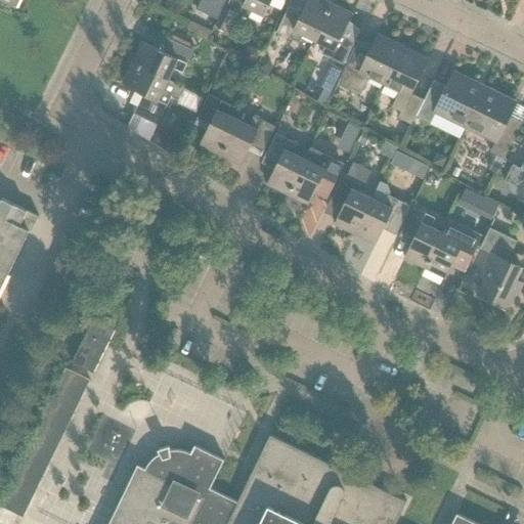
[(0,0),(0,290),(30,230),(31,231),(39,216),(1,199),(0,201),(0,0),(16,7),(19,0),(0,0)]
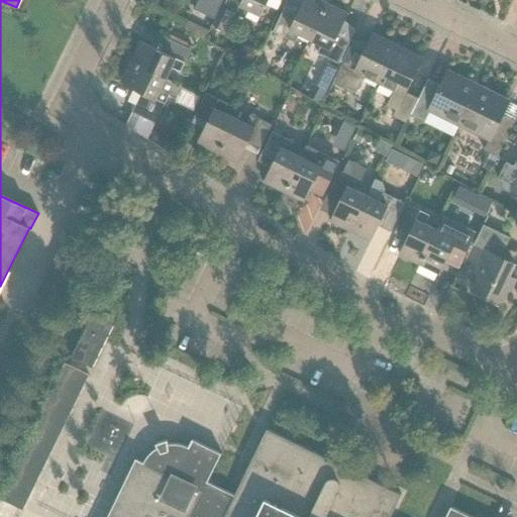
[(199,0),(194,10),(214,19),(223,0),(199,0)]
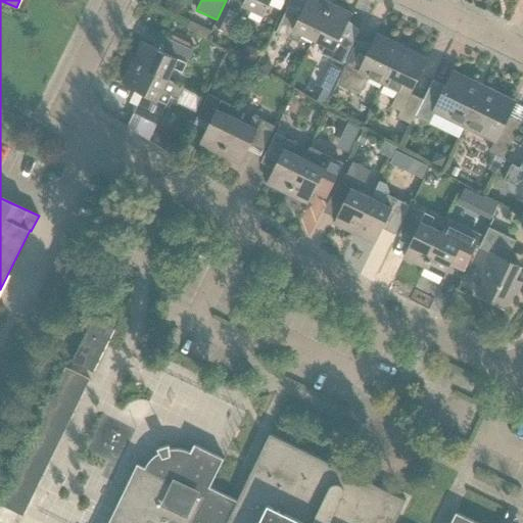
[(264,15),(271,0),(229,0),(216,28),(233,36),(243,16),(247,18),(251,9),(264,15)]
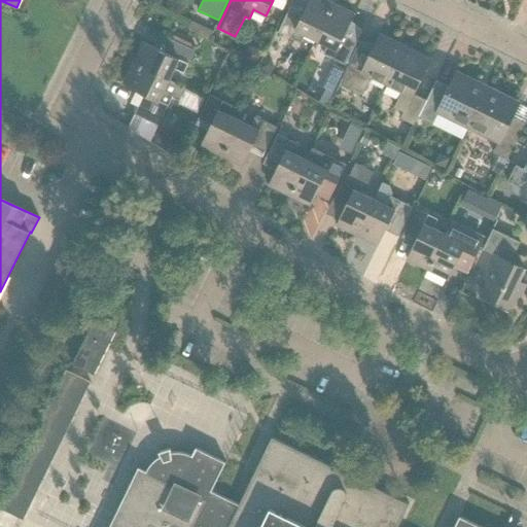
[(316,40),(334,5),(323,0),(309,0),(303,15),(289,9),(278,33),(300,43),(305,34),(316,40)]
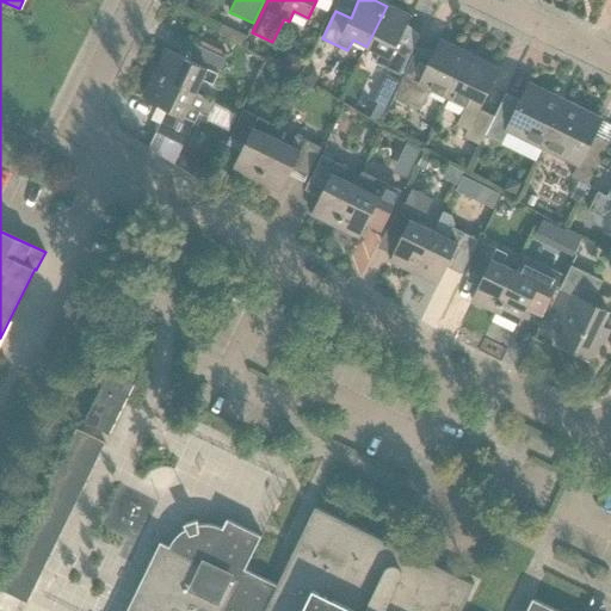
[(411,17),(387,6),(366,47),(380,53),(375,63),(400,75),(414,49),(399,42),(411,17)]
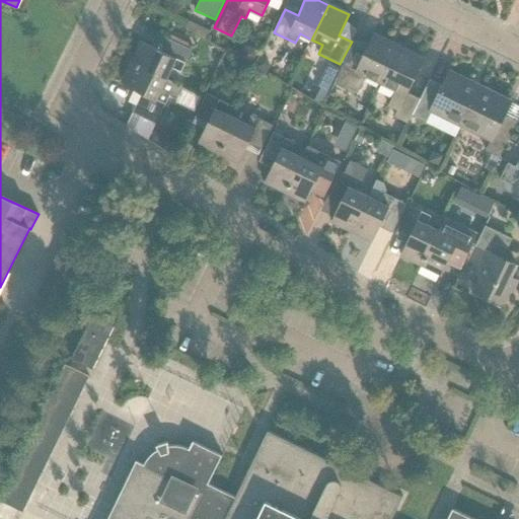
[(210,31),(191,22),(187,29),(206,39),(210,31)]
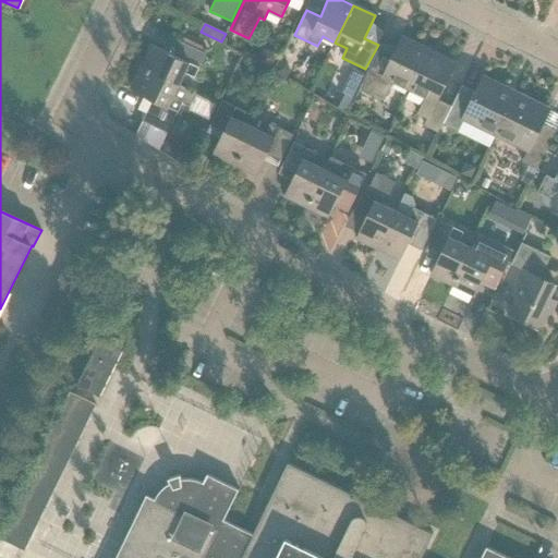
[(410,89),(427,51),(401,38),(384,73),(371,67),(359,92),(373,98),(375,95),(385,99),(393,82),(410,89)]
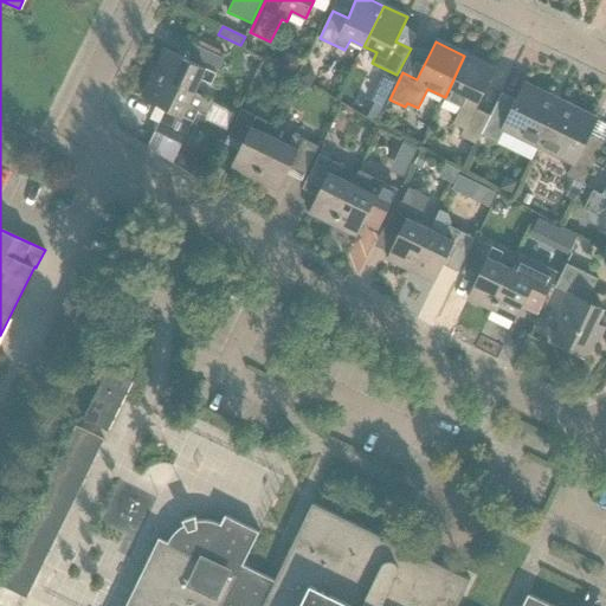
[(165,49),(150,77),(211,105),(213,102),(194,92),(200,79),(211,84),(223,59),(195,46),(188,60),(165,49)]
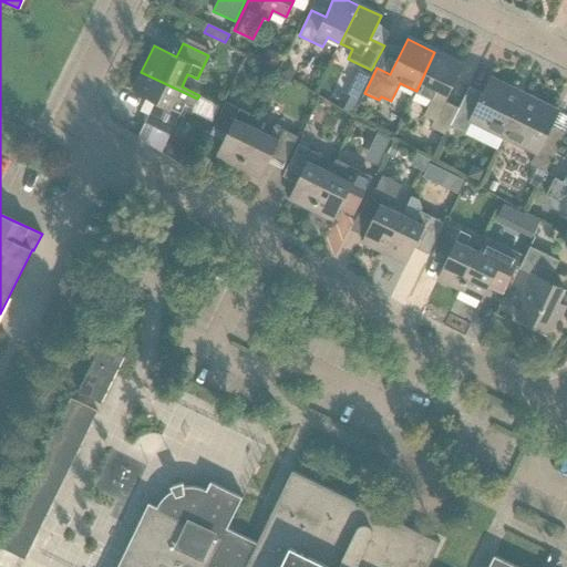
[(264,63),(276,69),(282,57),(270,50),(264,63)]
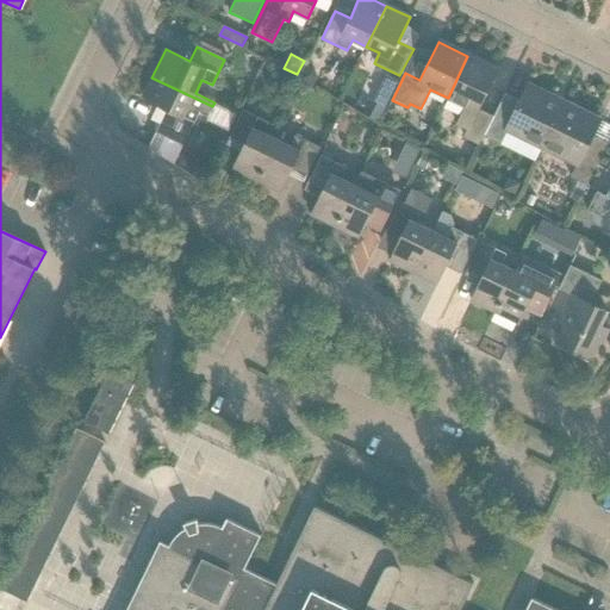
[(497,70),(467,56),(448,98),(466,106),(456,126),(467,131),(464,138),(479,145),(493,118),(478,110),(497,70)]
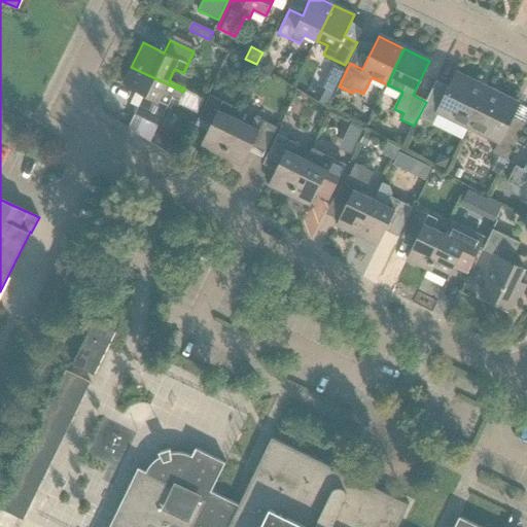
[(258,68),(270,74),(274,67),(272,60),(266,56),(258,68)]
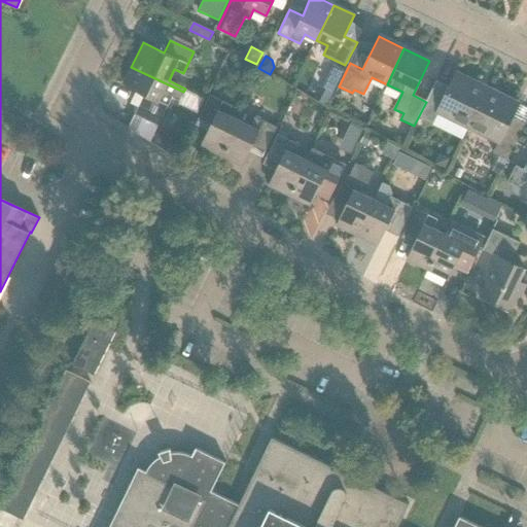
[(183,92),(131,67),(123,83),(144,94),(134,113),(159,126),(172,97),(179,101),(183,92)]
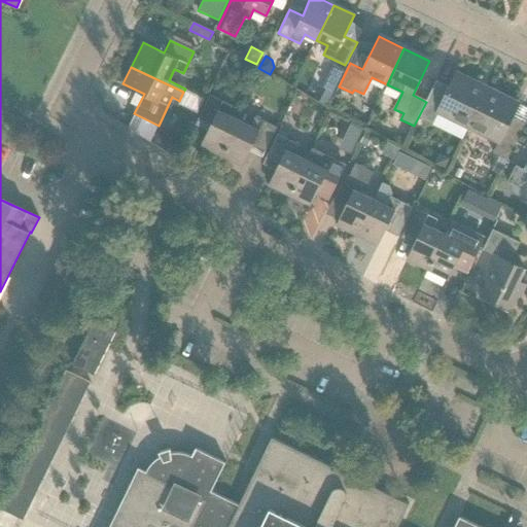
[(438,113),(468,128),(487,89),(456,74),(450,89),(436,81),(419,117),(433,125),(438,113)]
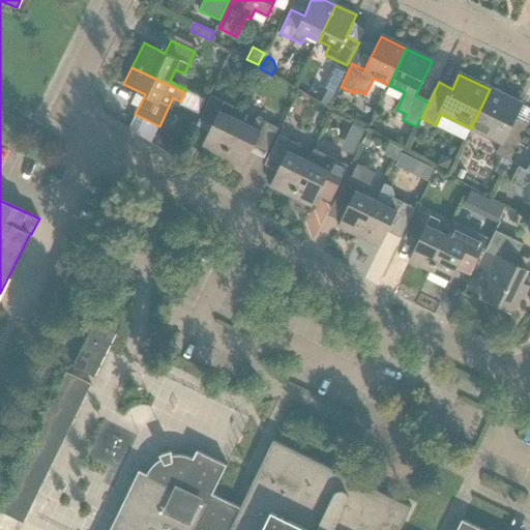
[(323,98),(331,102),(337,90),(329,86),(323,98)]
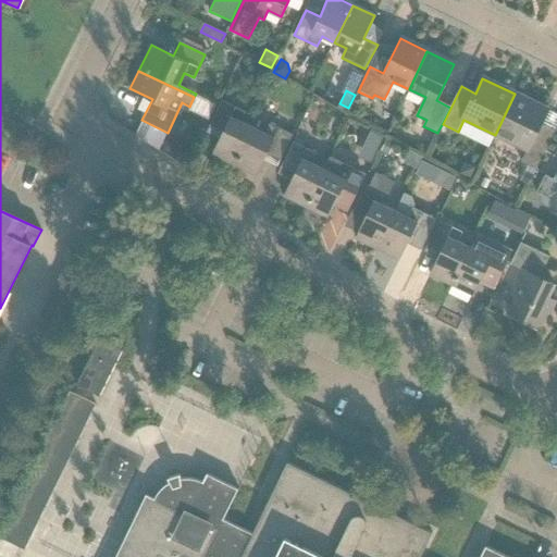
[(515,94),(495,135),(527,150),(521,162),(536,170),(554,132),(541,125),(547,110),(515,94)]
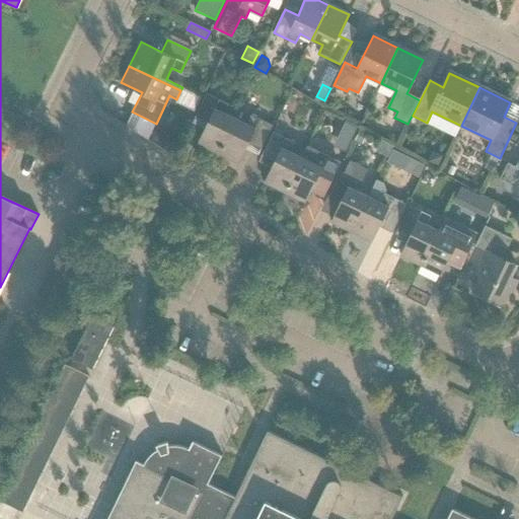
[(218,153),(235,119),(224,114),(228,104),(207,94),(195,118),(208,124),(198,143),(218,153)]
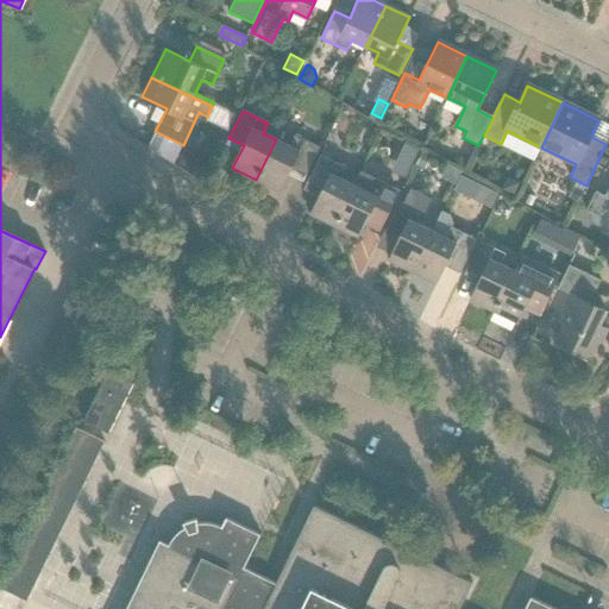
[(289,146),(276,139),(256,180),(280,192),(292,168),(307,175),(320,148),(295,136),(289,146)]
